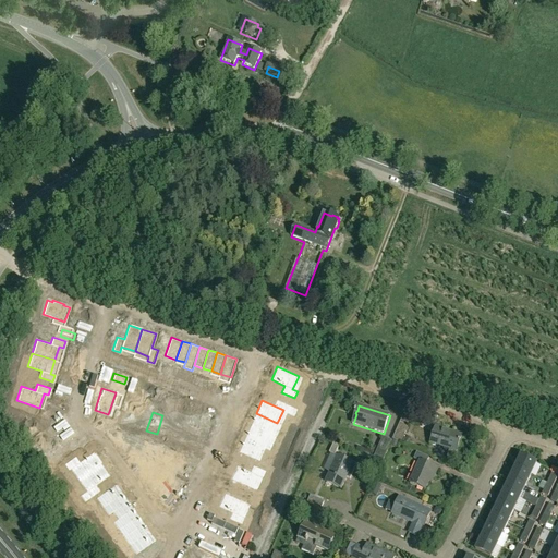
[(256,413),(250,426),(271,436),(277,423),(256,413)]
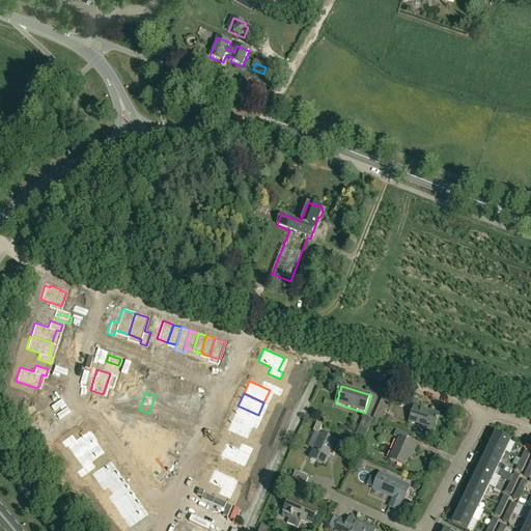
[(155,395),(149,413),(159,416),(164,398),(155,395)]
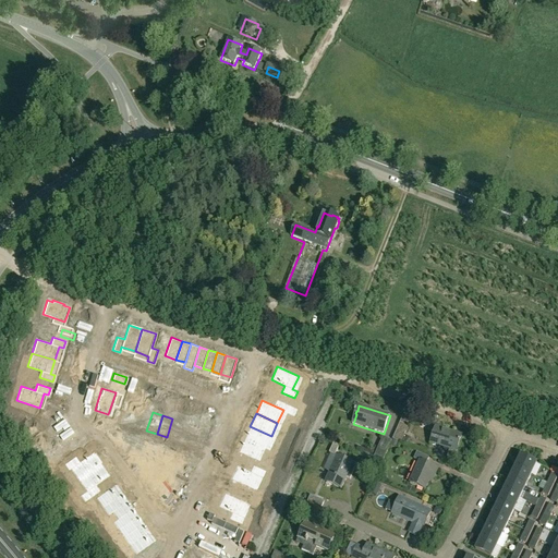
[(172,419),(167,437),(177,440),(182,422),(172,419)]
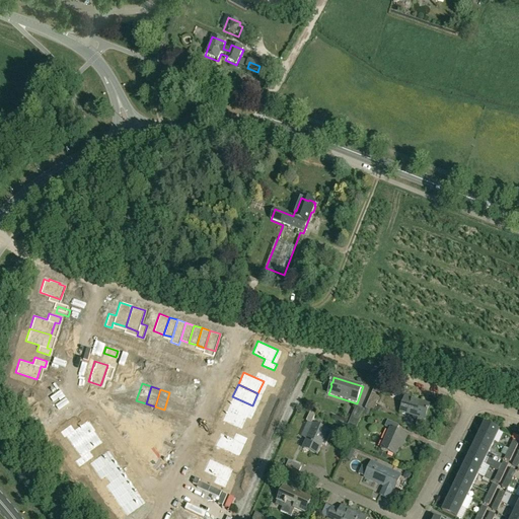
[(169,392),(164,410),(173,413),(178,395),(169,392)]
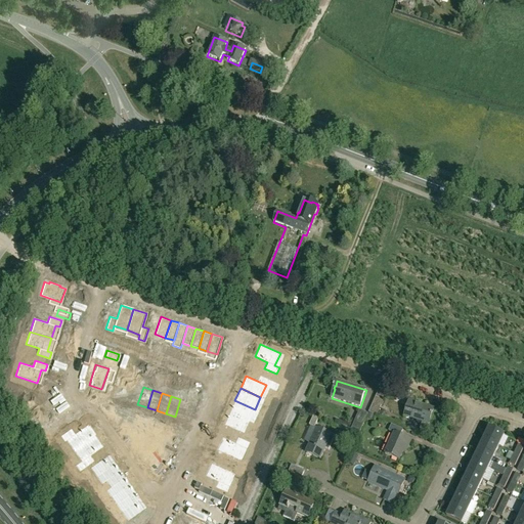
[(384,401),(377,398),(369,413),(378,417),(384,401)]
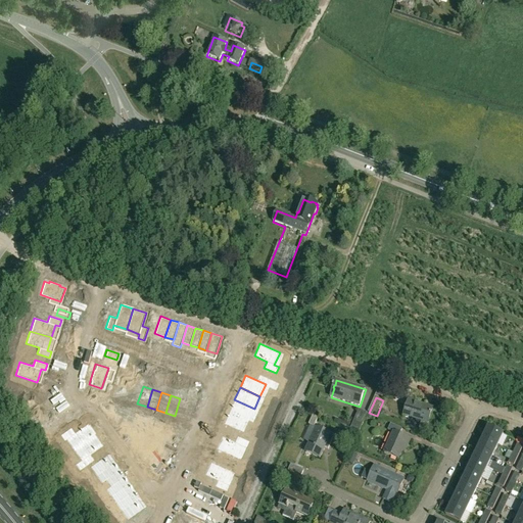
[(234,399),(229,412),(249,420),(254,409),(234,399)]
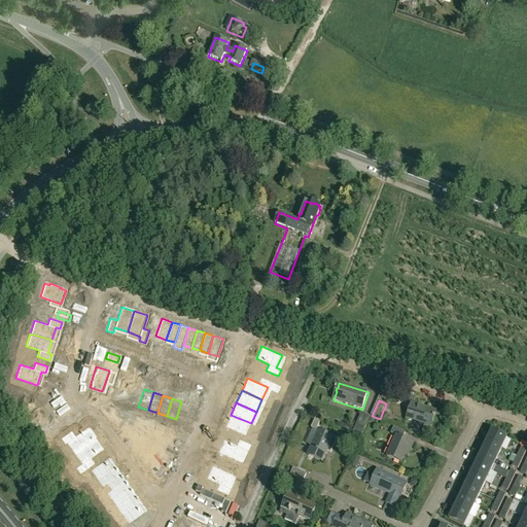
[(436,412),(411,403),(406,419),(425,425),(422,433),(429,435),(436,412)]
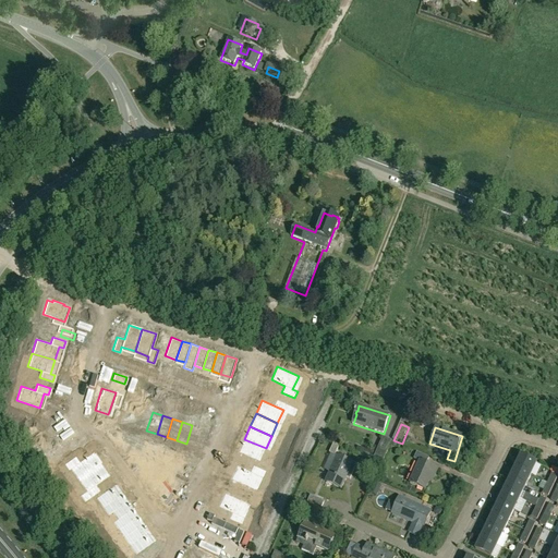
[(375,458),(384,461),(392,441),(384,438),(375,458)]
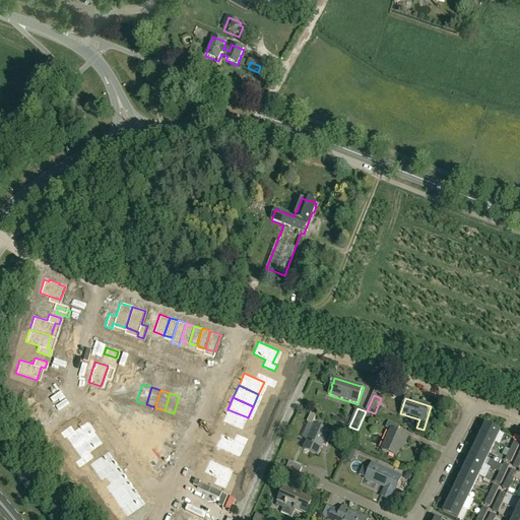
[(228,409),(222,420),(242,430),(248,417),(228,409)]
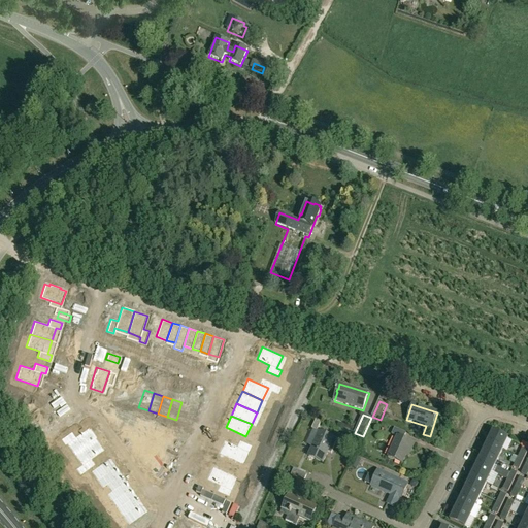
[(312,429),(318,432),(322,423),(316,421),(312,429)]
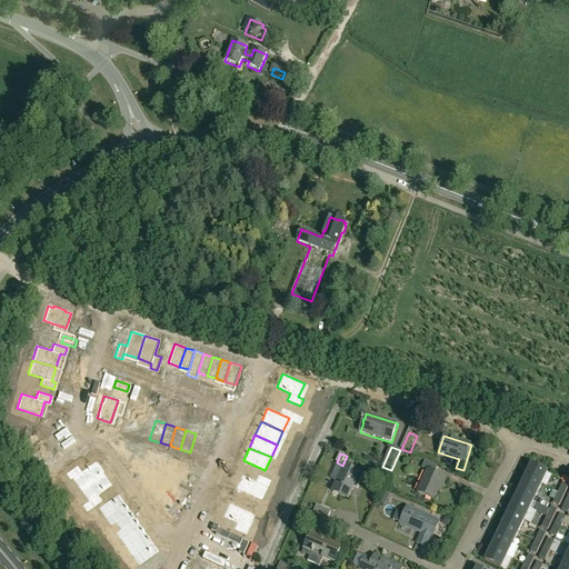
[(77,465),(65,473),(69,479),(76,475),(83,487),(103,472),(95,461),(81,471),(77,465)]
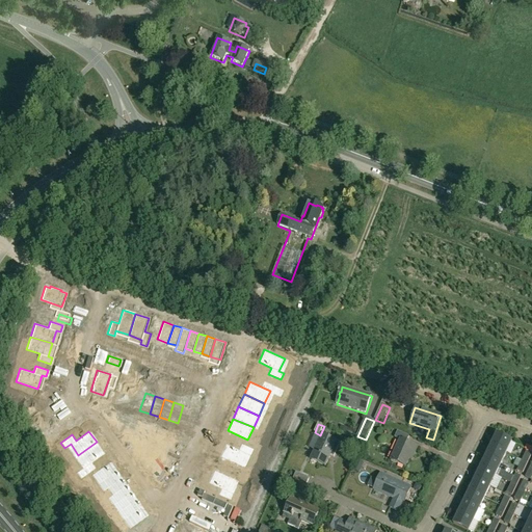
[(406,469),(411,457),(414,458),(418,448),(407,444),(409,437),(398,432),(396,439),(401,441),(392,461),(406,469)]
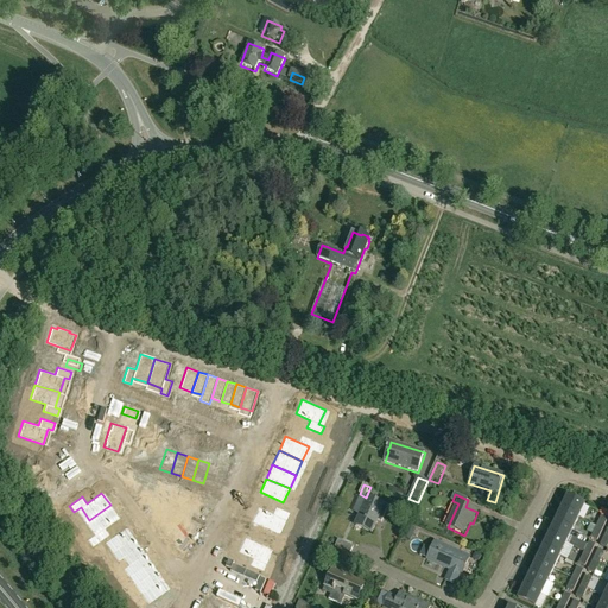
[(382,524),(390,507),(368,498),(355,526),(373,533),(378,521),(382,524)]
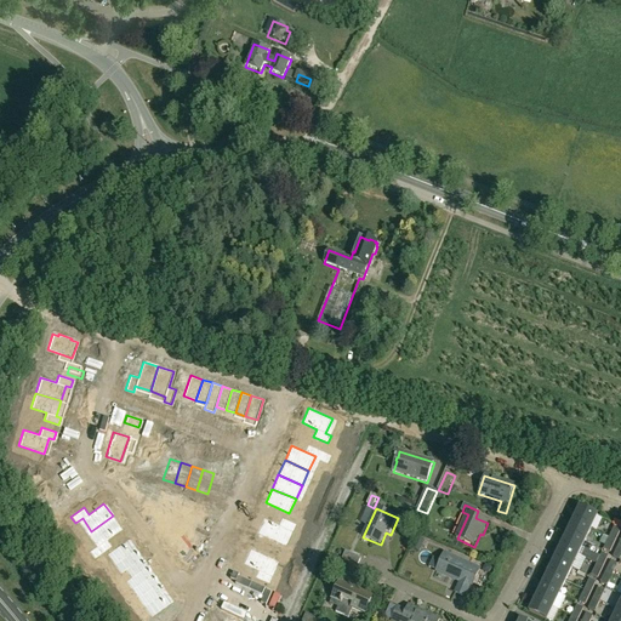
[(581,508),(575,522),(592,530),(598,518),(581,508)]
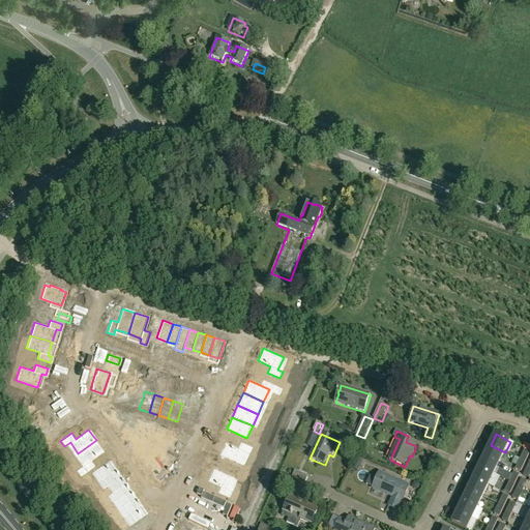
[(96,440),(78,453),(86,465),(80,469),(84,474),(94,466),(91,461),(104,451),(96,440)]
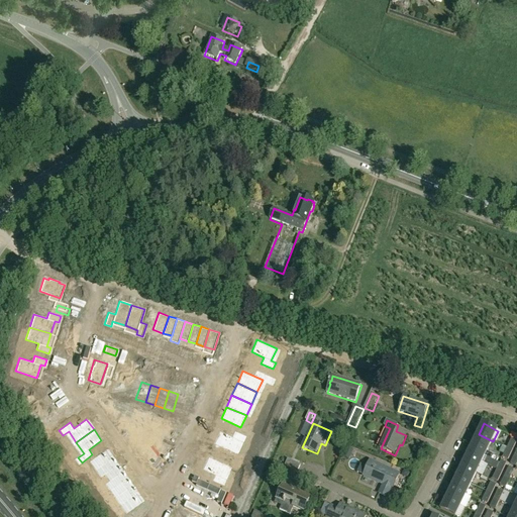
[(219,431),(214,444),(233,452),(239,440),(243,442),(246,436),(234,431),(232,437),(219,431)]
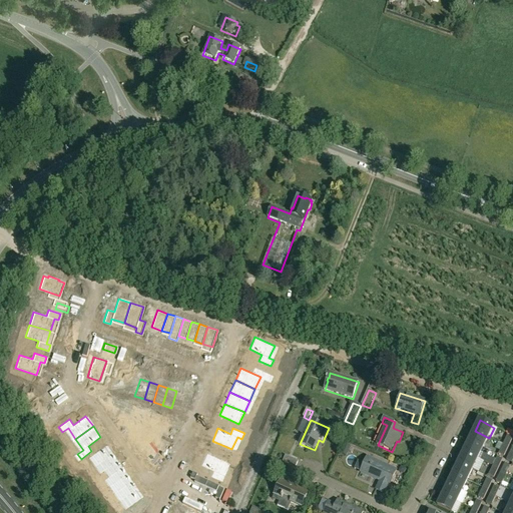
[(475,431),(469,442),(484,449),(489,438),(475,431)]
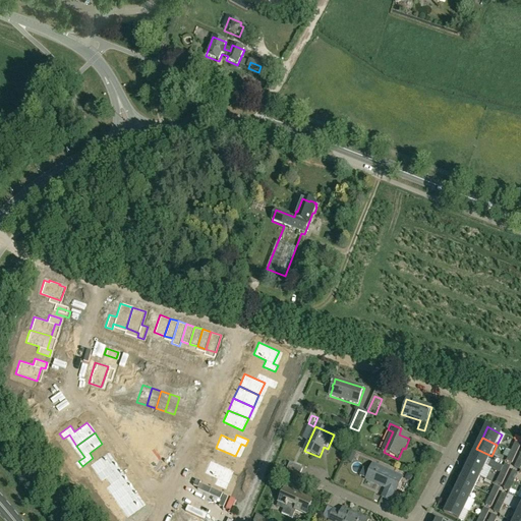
[(520,446),(516,444),(511,453),(517,455),(520,446)]
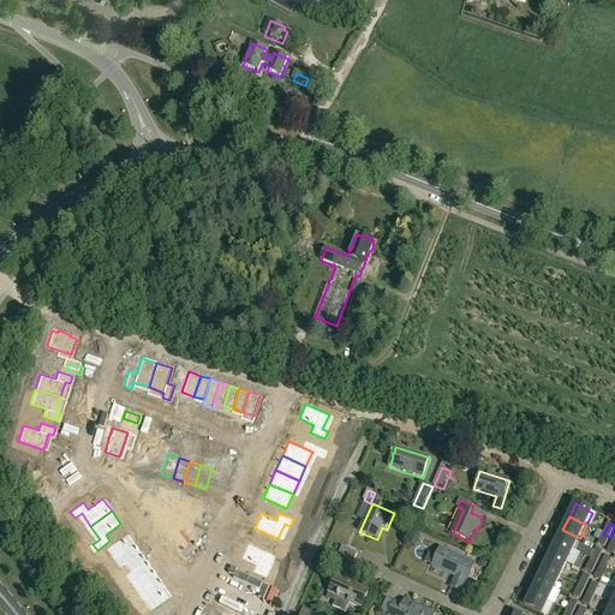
[(556,543),(574,551),(580,538),(562,530),(556,543)]
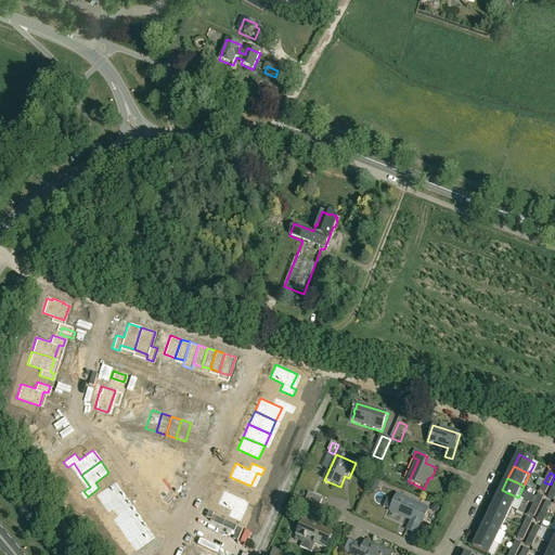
[(115,481),(99,492),(106,502),(121,491),(115,481)]
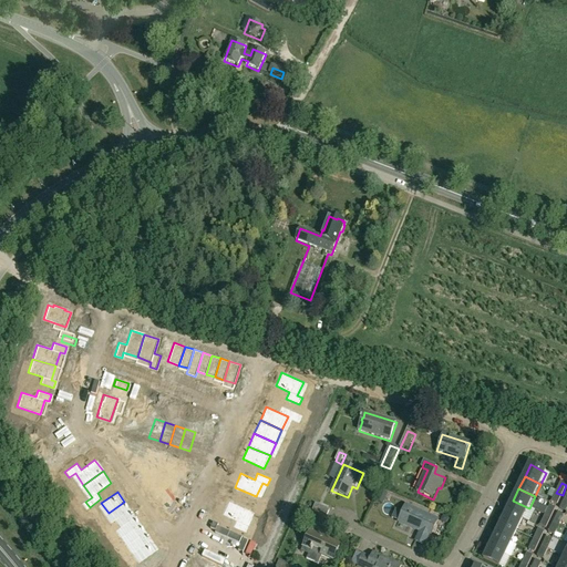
[(552,503),(557,505),(563,495),(556,493),(552,503)]
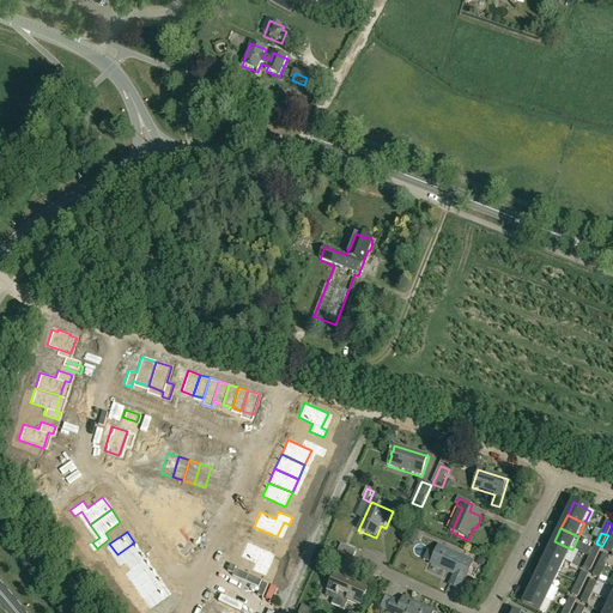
[(247,541),(240,557),(255,563),(252,570),(266,577),(268,570),(263,568),(271,552),(247,541)]
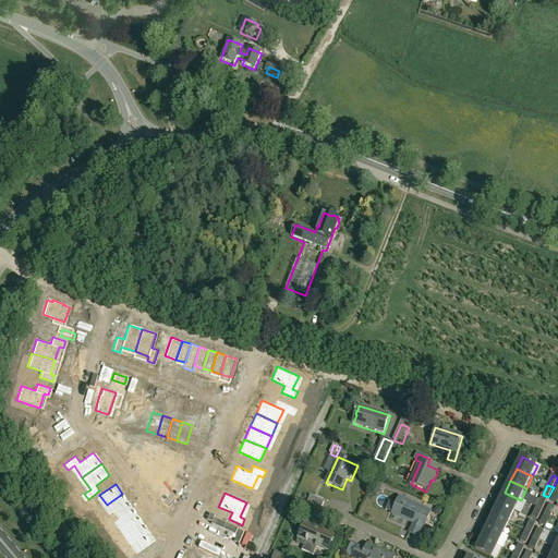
[(505,493),(499,504),(514,511),(521,500),(505,493)]
